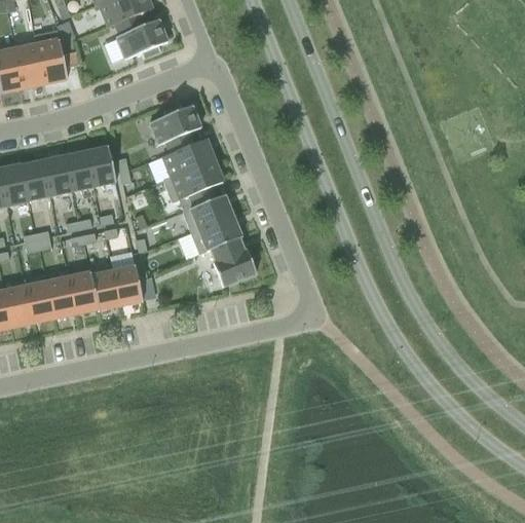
[(5,0),(6,12),(14,11),(13,0),(5,0)]
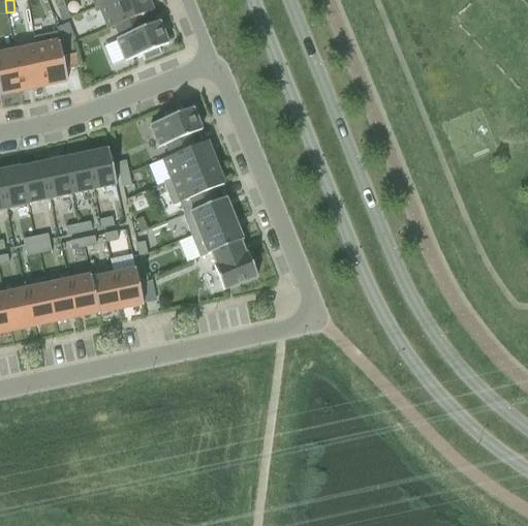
[(109,0),(96,5),(96,6),(101,4),(110,27),(152,9),(148,0),(109,0)]
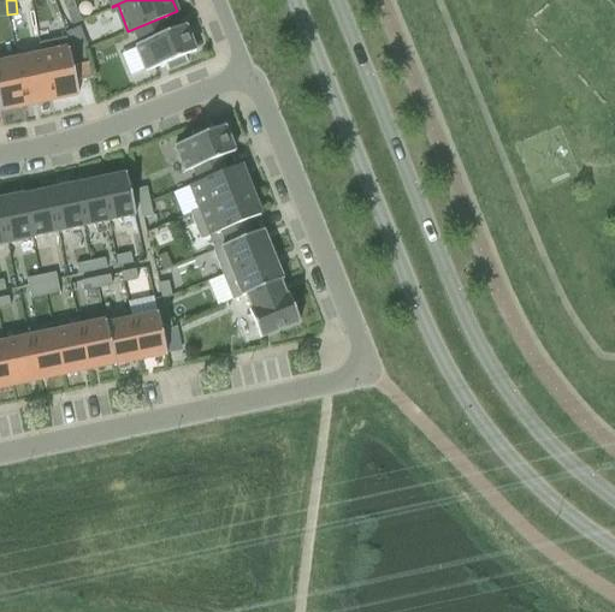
[(82,18),(76,5),(67,9),(72,23),(82,18)]
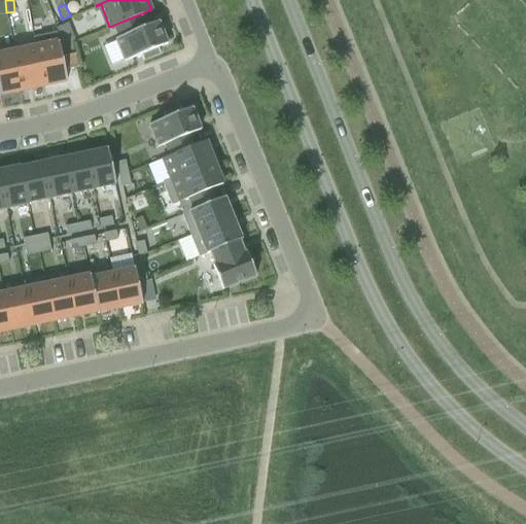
[(143,26),(139,14),(116,24),(120,35),(116,37),(126,59),(142,53),(144,58),(161,51),(159,45),(168,42),(160,20),(143,26)]
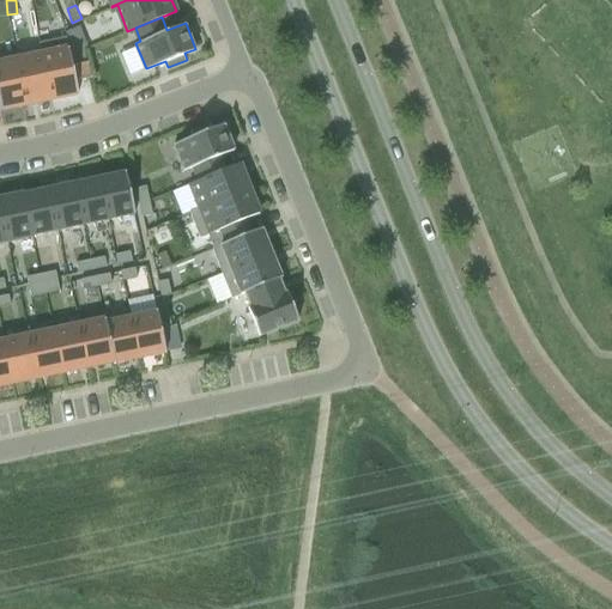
[(66,35),(40,41),(52,97),(78,91),(76,79),(90,77),(88,60),(72,64),(66,35)]
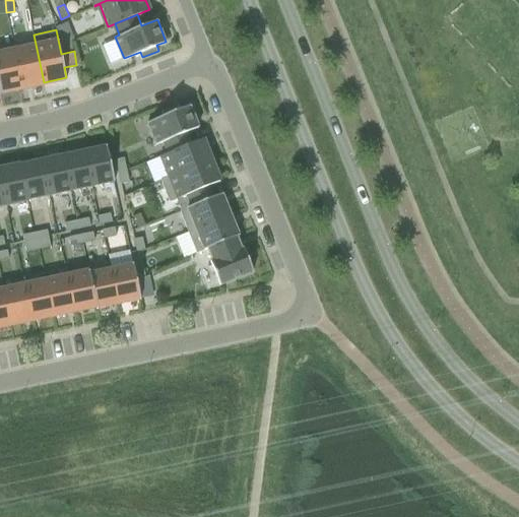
[(44,82),(34,35),(33,35),(35,45),(15,49),(14,44),(13,44),(22,87),(44,82)]
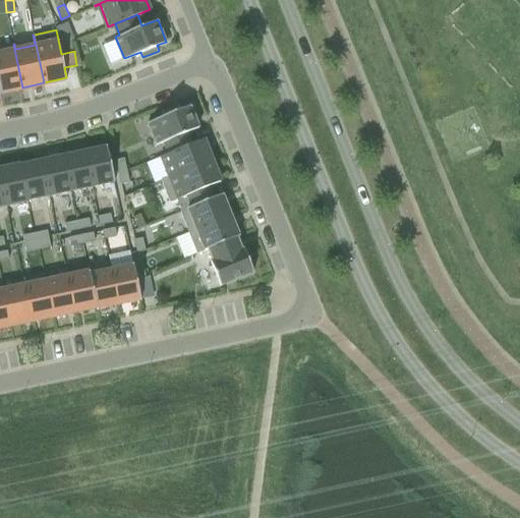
[(73,51),(71,43),(60,45),(61,54),(73,51)]
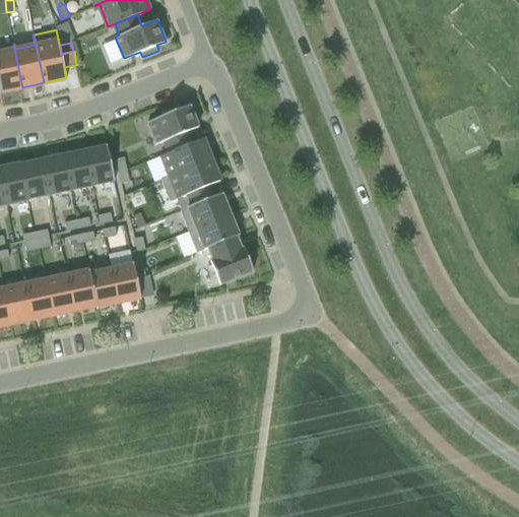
[(0,91),(22,87),(13,44),(0,47),(0,91)]
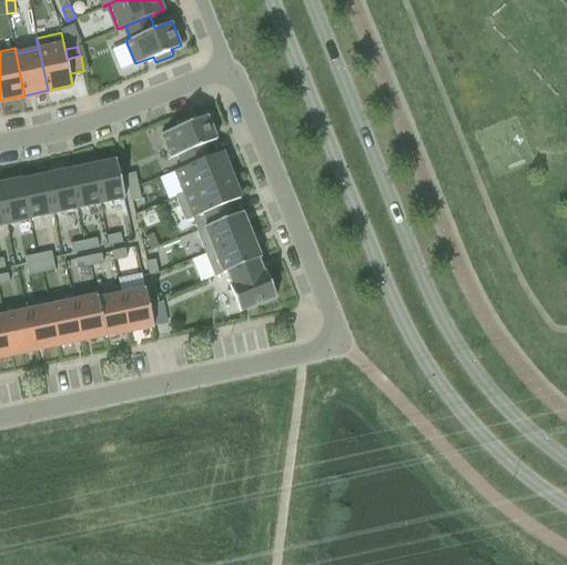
[(209,155),(203,143),(216,138),(206,114),(196,118),(194,112),(176,120),(179,125),(161,132),(171,157),(179,153),(184,165),(209,155)]
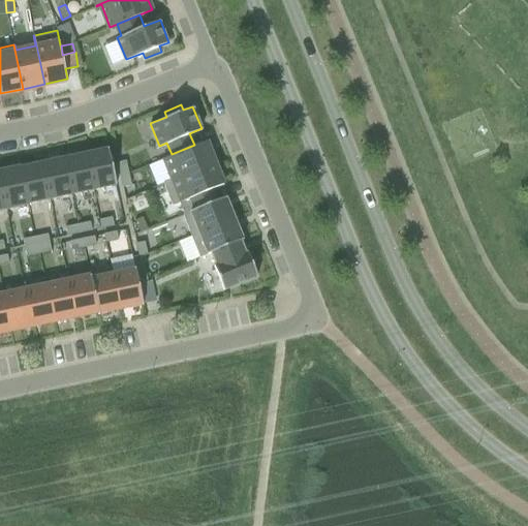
[(164,182),(215,161),(207,141),(194,145),(172,154),(163,157),(173,178),(163,181),(164,182)]
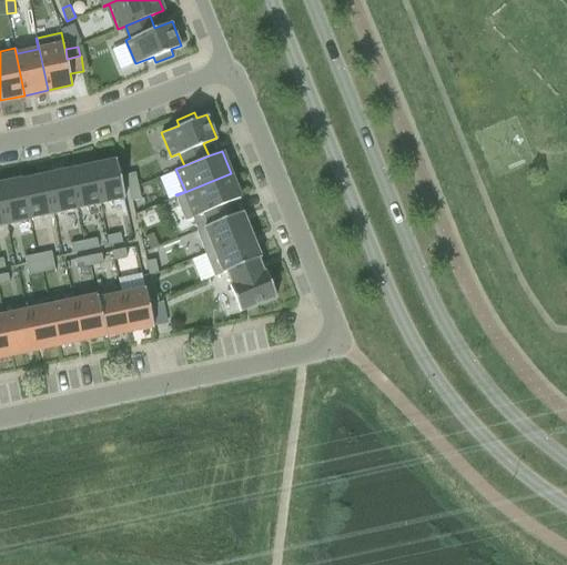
[(100,202),(124,198),(117,158),(92,163),(100,202)]
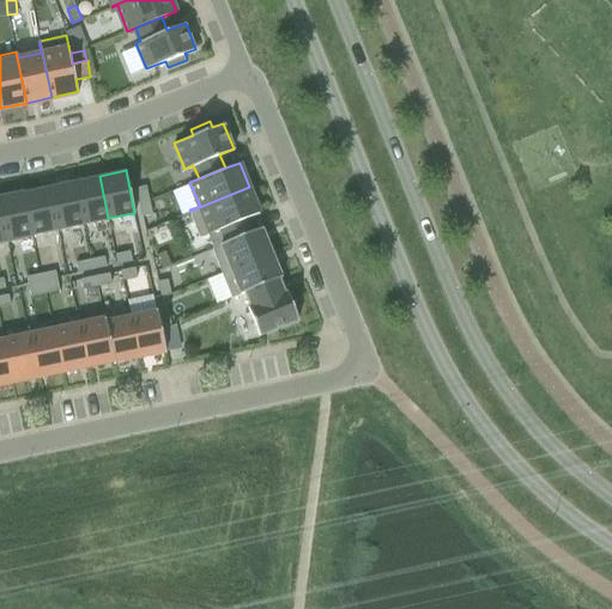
[(100,176),(74,182),(83,224),(108,218),(100,176)]
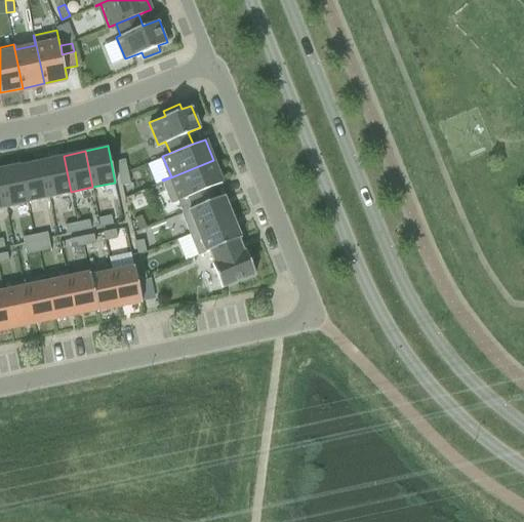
[(64,156),(42,160),(49,196),(71,192),(64,156)]
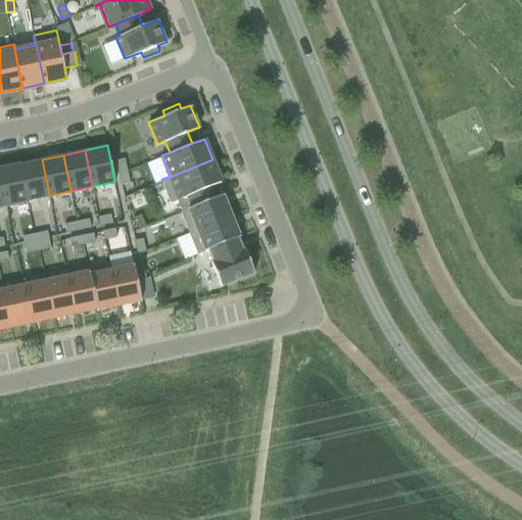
[(125,157),(116,159),(119,172),(128,170),(125,157)]
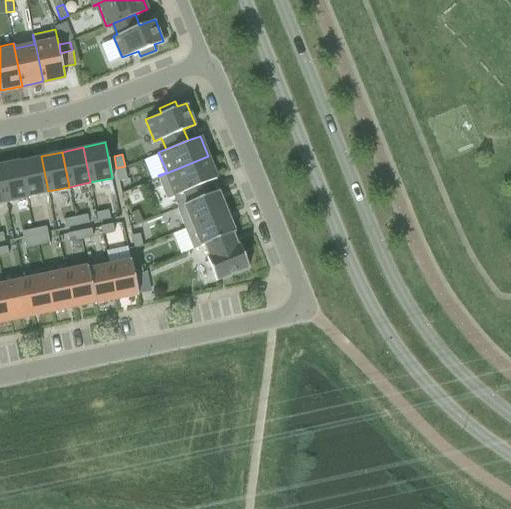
[(41,156),(19,161),(27,196),(48,191),(41,156)]
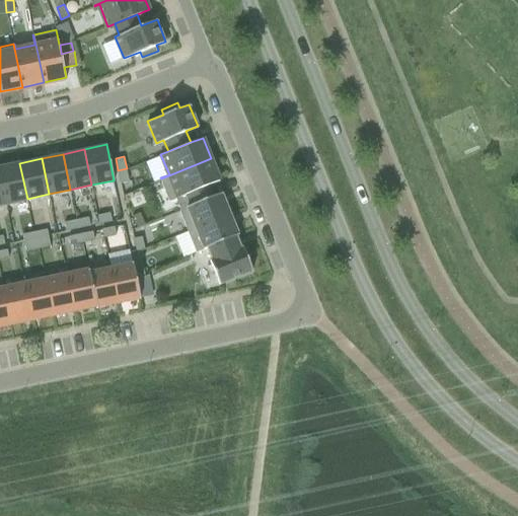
[(212,196),(207,185),(219,179),(211,158),(161,178),(169,200),(176,198),(180,209),(212,196)]
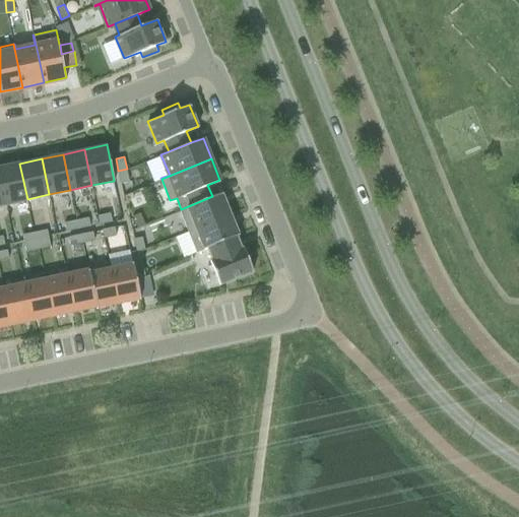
[(19,164),(0,167),(0,176),(6,203),(27,199),(19,164)]
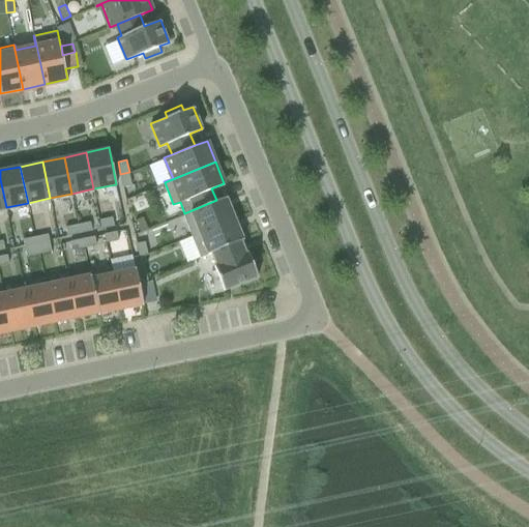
[(131,184),(129,172),(120,174),(123,186),(131,184)]
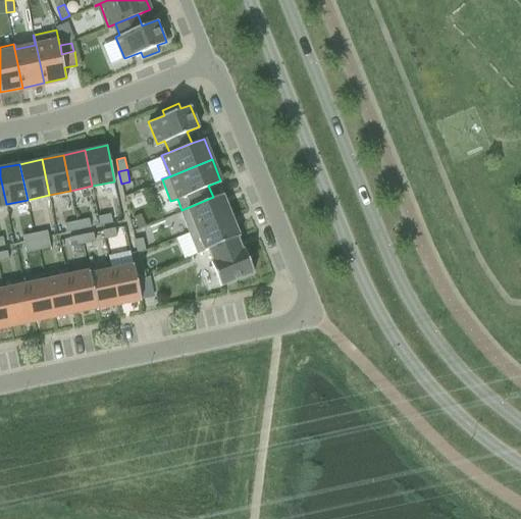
[(189,231),(231,214),(222,194),(213,197),(181,210),(180,210),(189,231)]
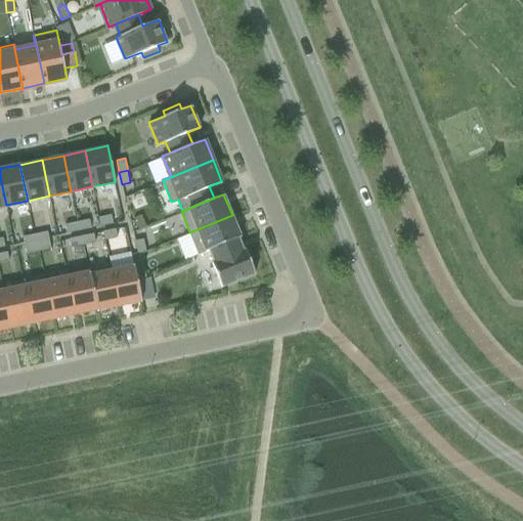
[(113,222),(111,214),(98,216),(100,224),(113,222)]
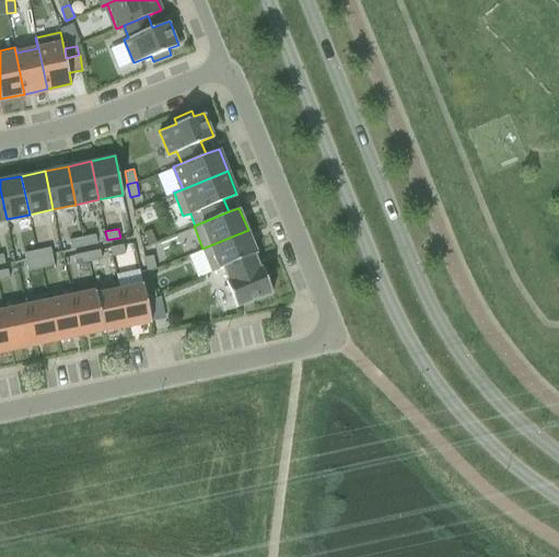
[(257,253),(248,230),(202,248),(212,271),(224,266),(254,254),(257,253)]
